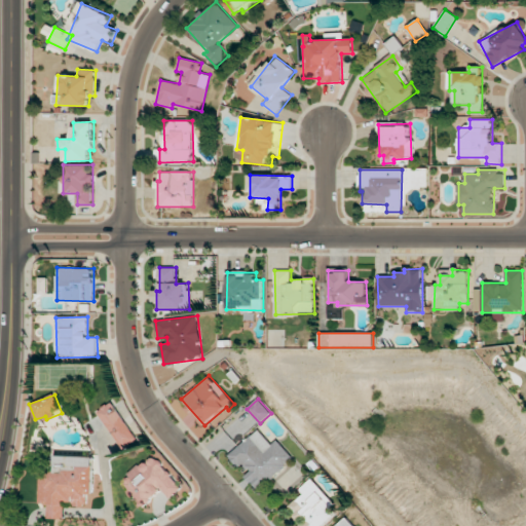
[(124,452),(139,442),(112,401),(98,410),(124,452)]
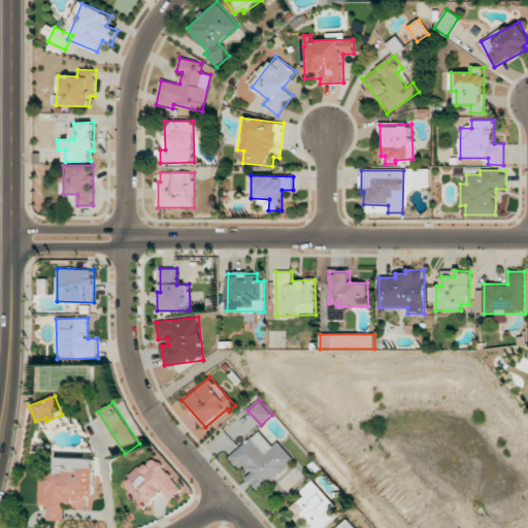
[(258,491),(295,461),(278,440),(272,446),(260,431),(230,455),(248,476),(246,476),(258,491)]
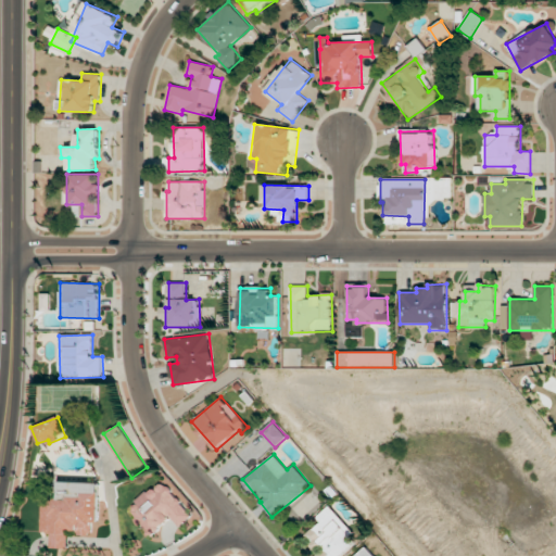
[(43,500),(41,531),(53,532),(52,547),(68,548),(70,532),(93,533),(93,525),(99,525),(101,483),(60,481),(59,500),(43,500)]
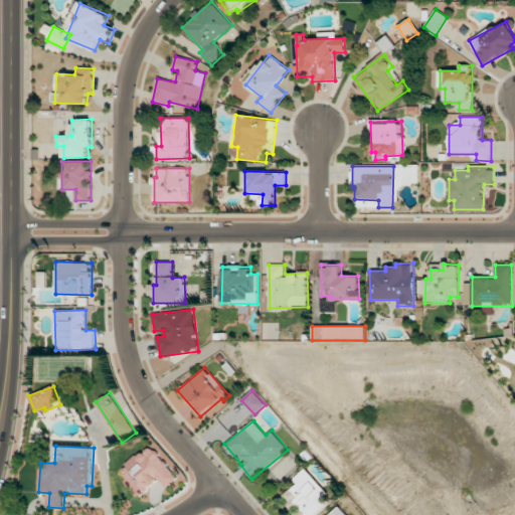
[(178,477),(150,446),(119,473),(140,497),(160,479),(167,487),(178,477)]
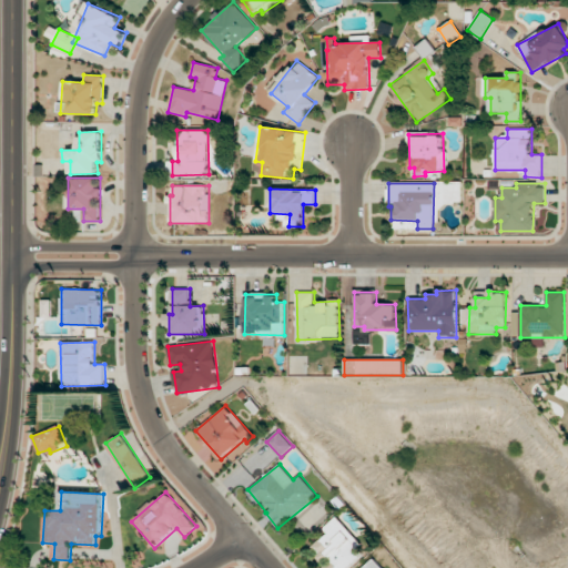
[(325,565),(321,567),(347,567),(366,554),(337,517),(322,528),(326,534),(311,547),(325,565)]
